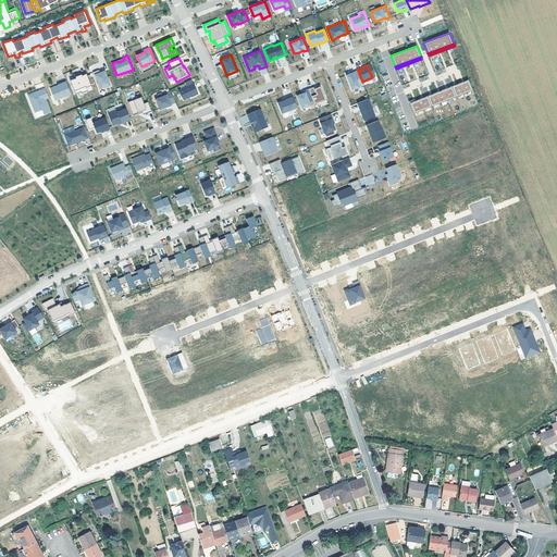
[(99,70),(93,72),(96,79),(97,78),(99,83),(97,83),(99,88),(104,86),(104,87),(111,85),(104,71),(100,72),(100,71),(99,70)]
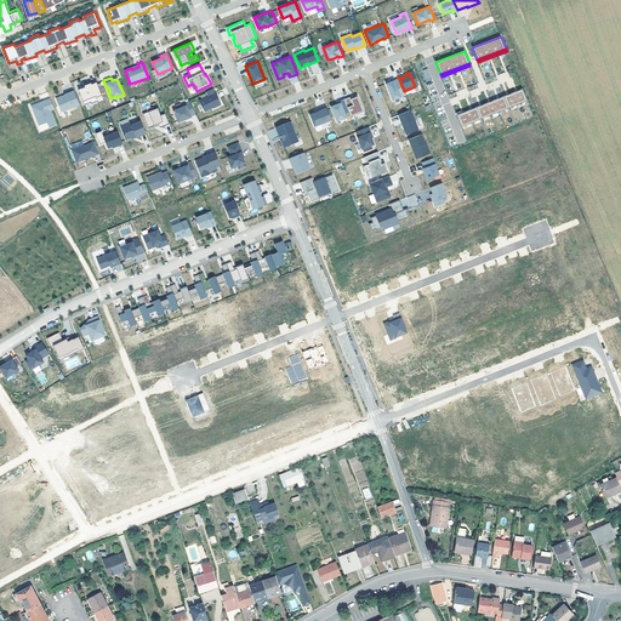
[(399,79),(386,84),(392,100),(405,95),(404,91),(399,79)]
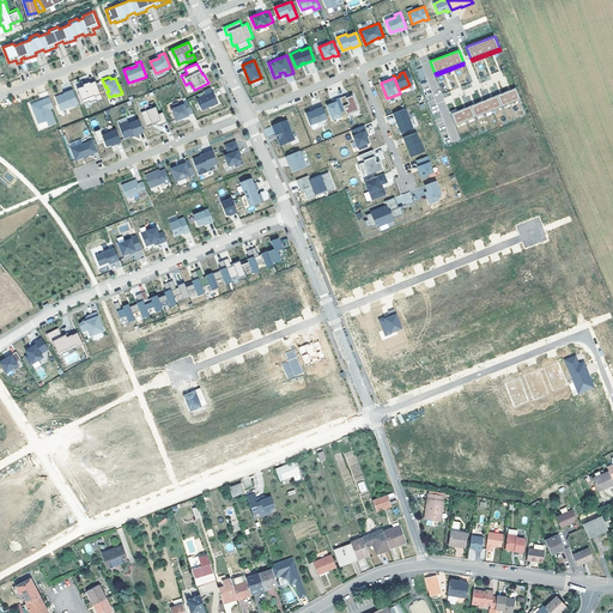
[(84,85),(78,87),(84,103),(90,101),(90,102),(97,99),(96,96),(101,93),(96,80),(90,83),(90,80),(85,83),(86,84),(84,85)]
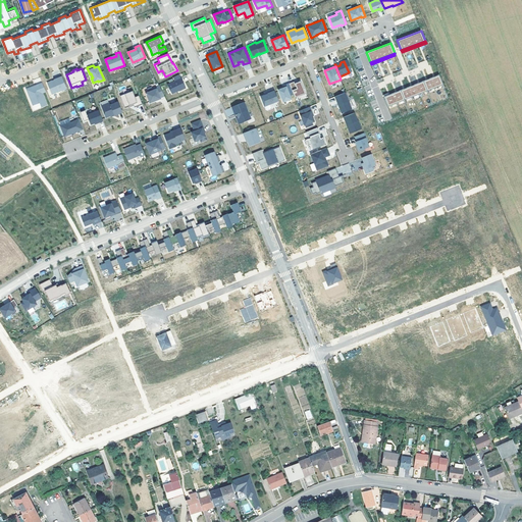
[(438,73),(384,97),(388,106),(442,84),(438,73)]
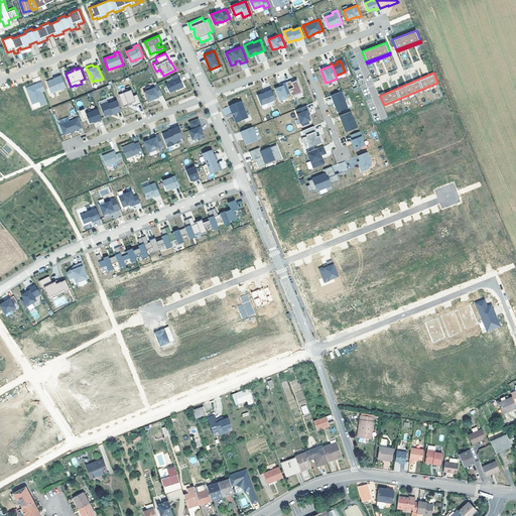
[(177,74),(171,76),(173,80),(165,84),(169,93),(176,89),(177,90),(183,87),(181,82),(181,83),(180,81),(181,81),(179,77),(178,77),(177,74)]
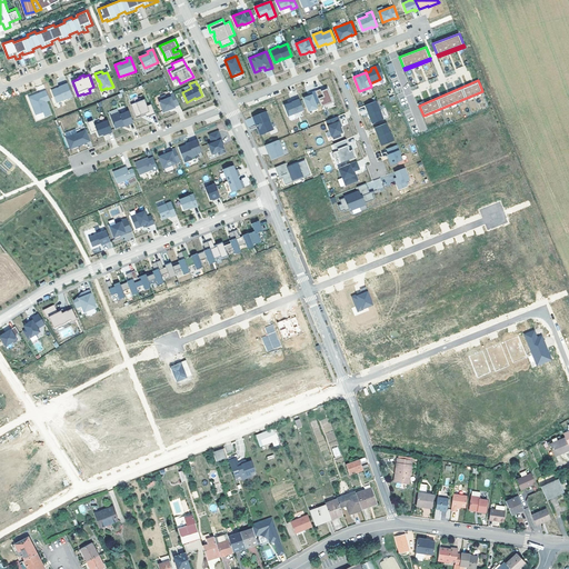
[(57,88),(51,90),(57,102),(72,96),(68,82),(59,86),(59,87),(60,88),(58,89),(57,88)]
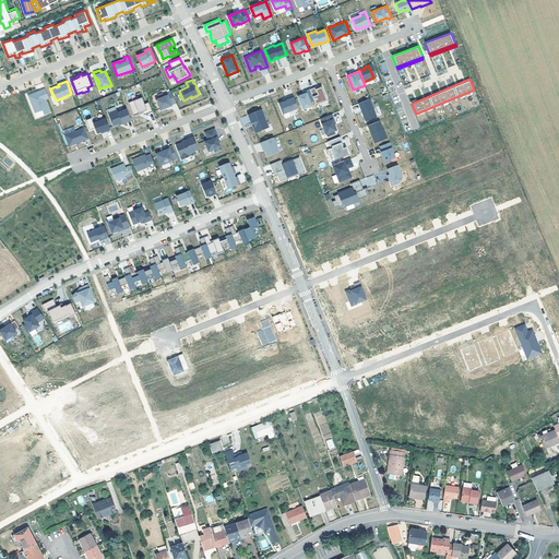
[(314,86),(310,88),(314,100),(316,104),(328,99),(322,86),(320,86),(316,88),(314,86)]
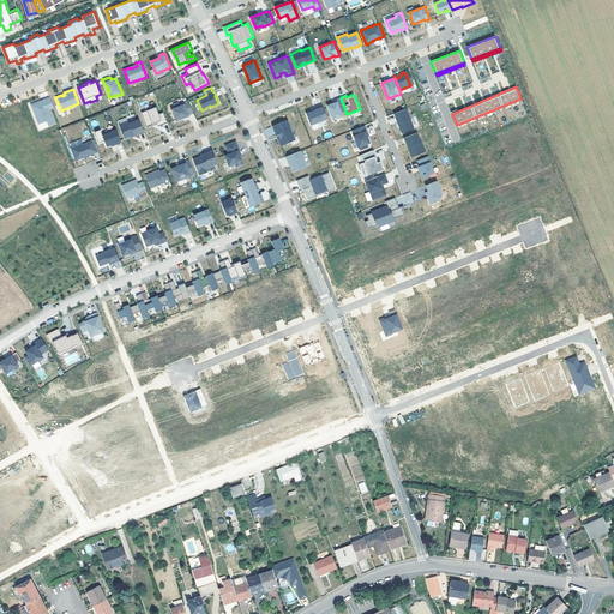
[(49,96),(31,104),(38,122),(47,120),(48,125),(55,122),(49,108),(54,107),(49,96)]
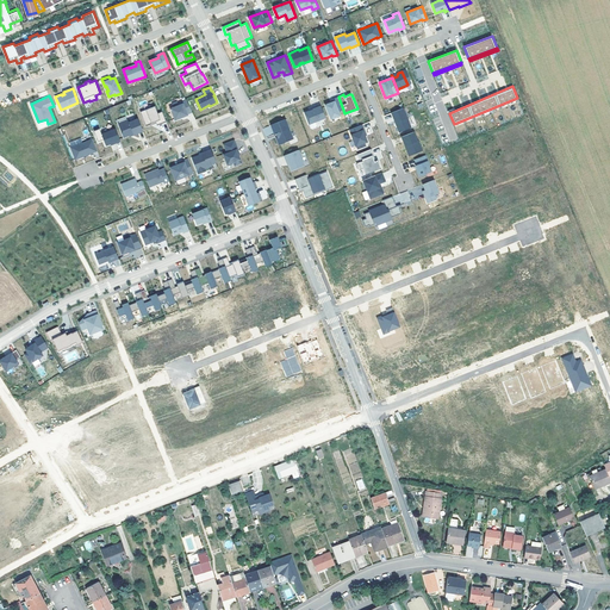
[(155,105),(139,111),(145,125),(151,123),(150,123),(155,120),(156,123),(156,125),(166,122),(156,97),(151,98),(155,105)]
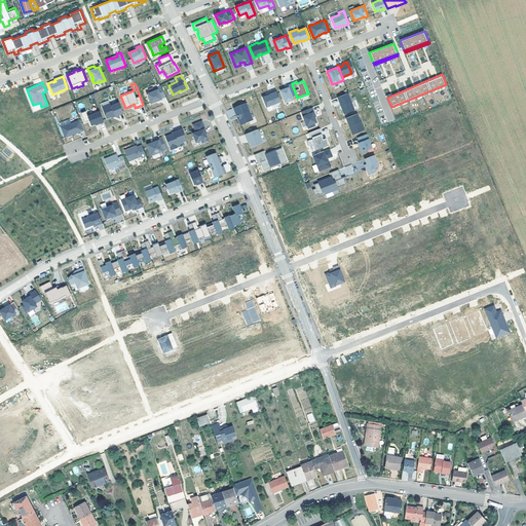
[(286,88),(280,90),(286,102),(293,99),(292,96),(296,95),(292,83),(287,85),(287,87),(288,88),(286,89),(286,88)]
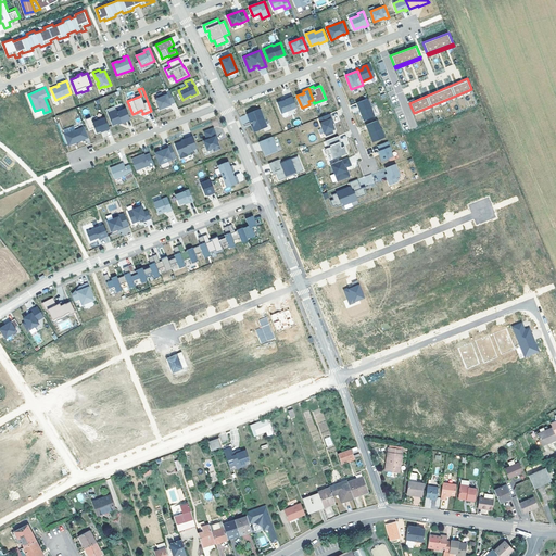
[(166,95),(155,100),(160,110),(171,105),(171,104),(175,103),(171,91),(166,93),(166,95)]
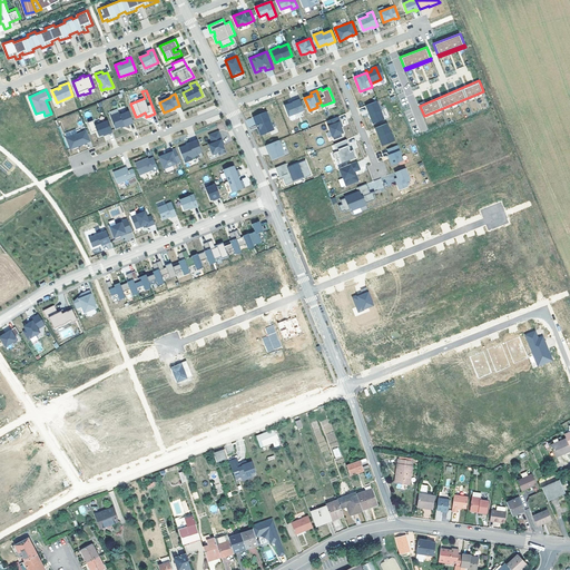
[(293,102),(285,105),(288,116),(304,109),(300,97),(292,100),(293,102)]
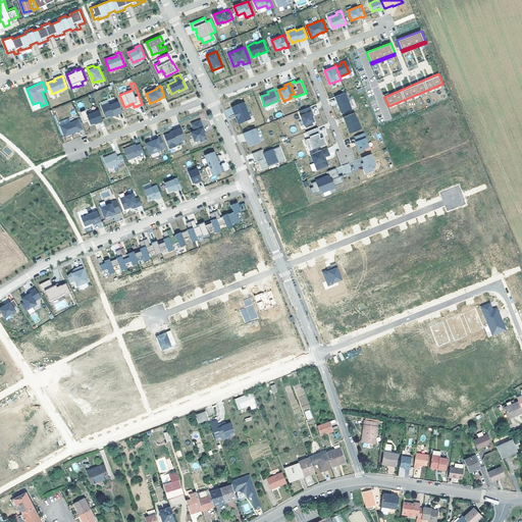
[(345,92),(335,96),(338,104),(340,104),(341,107),(340,107),(342,113),(352,109),(345,92)]
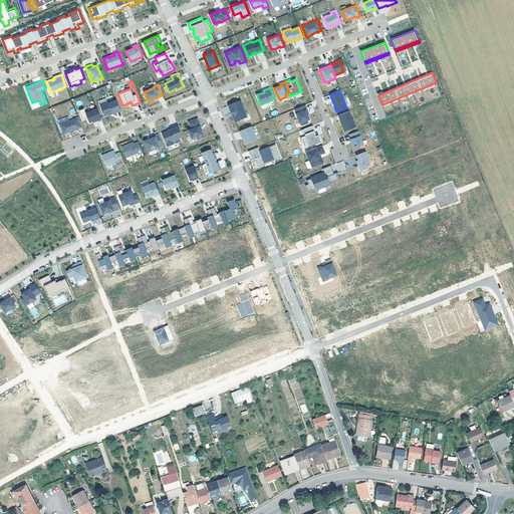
[(99,103),(104,114),(108,113),(111,111),(112,112),(120,109),(114,95),(106,98),(107,100),(99,103)]
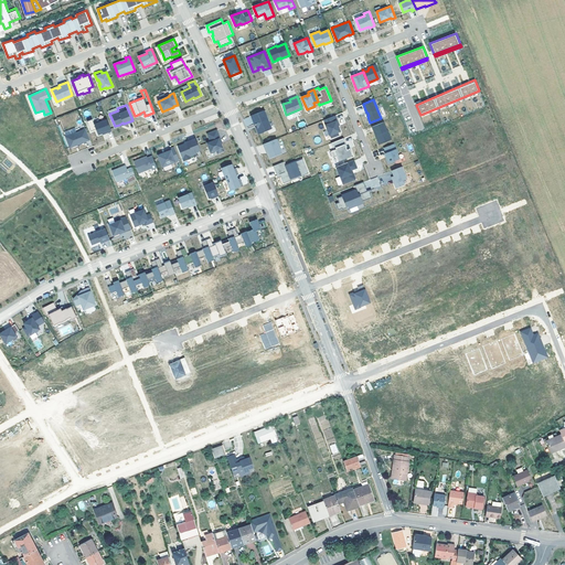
[(264,110),(251,116),(254,125),(256,124),(258,127),(256,128),(259,134),(272,128),(264,110)]
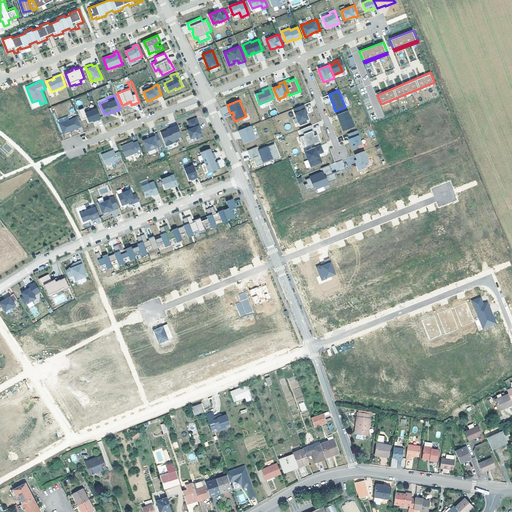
[(304,104),(294,108),(295,112),(295,113),(297,117),(300,125),(307,122),(306,119),(308,118),(306,114),(304,109),(306,108),(304,104)]
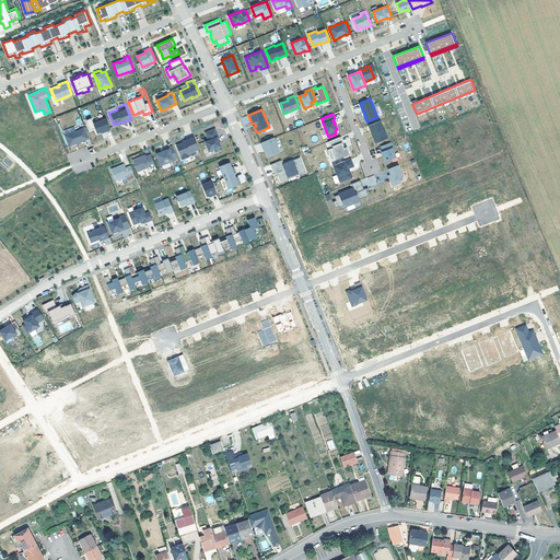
[(244,125),(251,123),(248,116),(242,118),(244,125)]
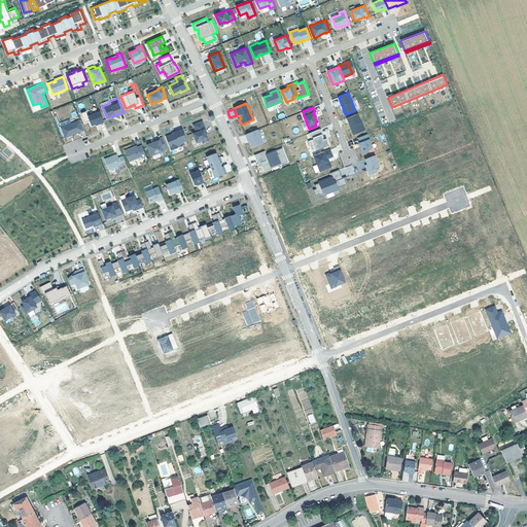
[(88,115),(90,119),(92,125),(95,124),(99,121),(99,123),(104,121),(99,110),(88,115)]
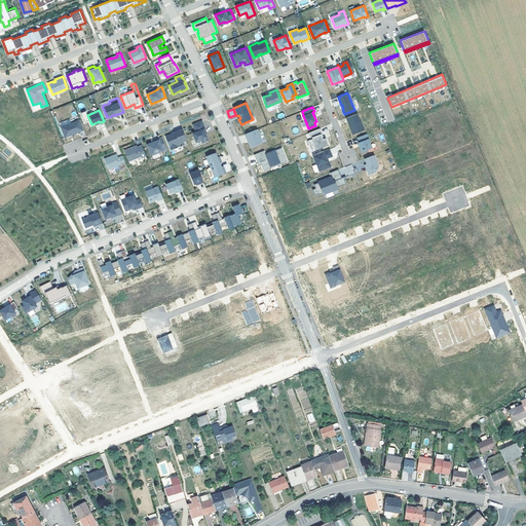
[(350,128),(353,134),(365,129),(361,121),(358,113),(346,117),(349,126),(350,125),(351,128),(350,128)]
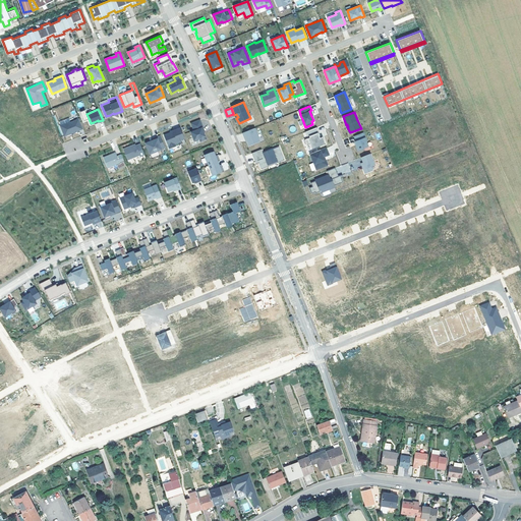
[(60,125),(64,135),(82,128),(78,118),(60,125)]
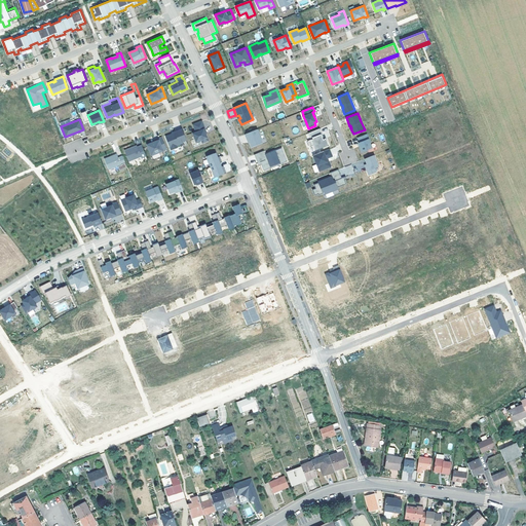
[(195,132),(192,133),(195,142),(200,140),(202,143),(208,140),(205,134),(203,128),(204,128),(201,120),(192,124),(195,132)]
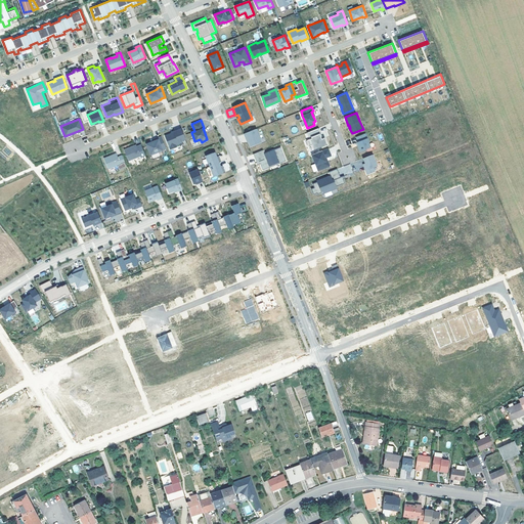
[(318,127),(309,131),(311,138),(310,139),(307,140),(309,145),(312,144),(314,149),(328,144),(324,137),(322,138),(320,133),(321,133),(318,127)]
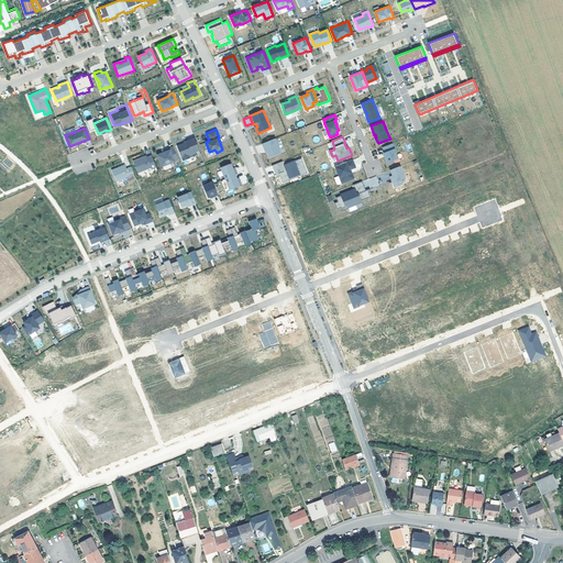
[(184,143),(177,145),(183,159),(189,157),(189,155),(196,152),(195,151),(199,150),(195,138),(186,141),(187,142),(184,143)]
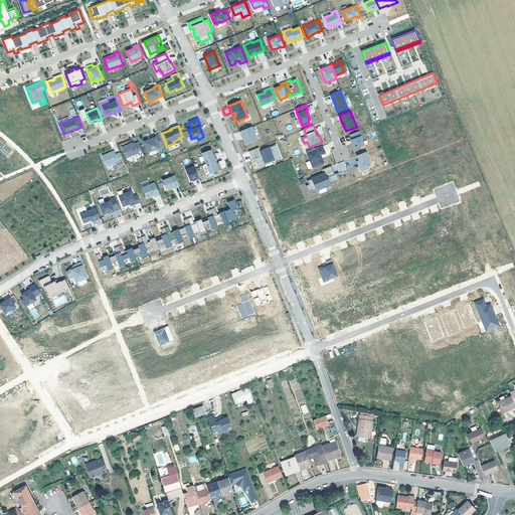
[(246,144),(256,140),(251,127),(239,132),(241,136),(242,136),(244,139),(246,144)]
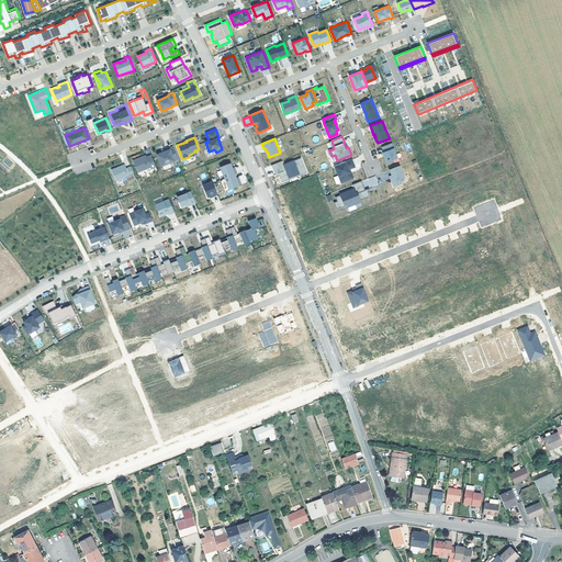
[(392,143),(382,146),(384,152),(385,156),(384,156),(386,161),(397,157),(392,143)]
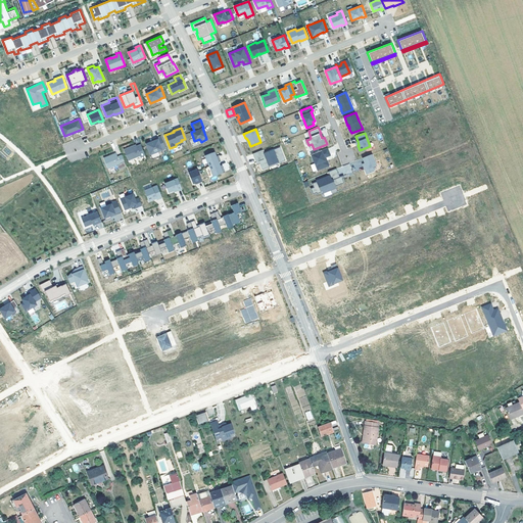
[(151,141),(146,143),(150,154),(165,148),(160,136),(153,139),(153,140),(151,141)]
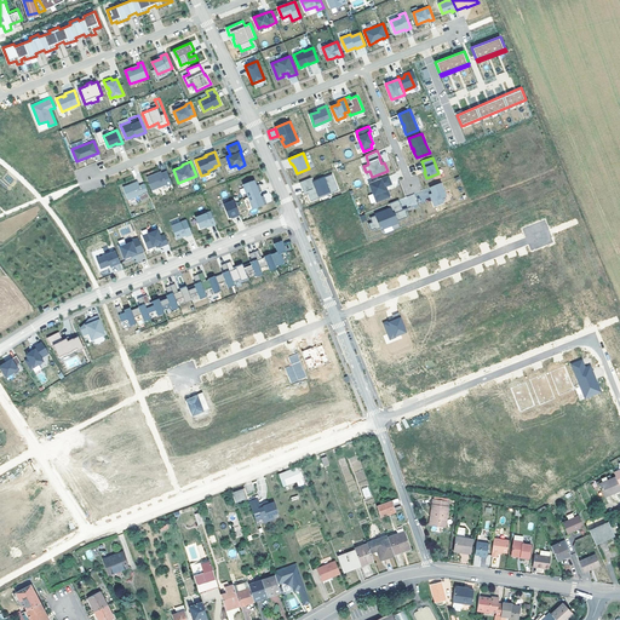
[(161,171),(147,177),(151,189),(166,184),(166,185),(172,183),(166,171),(161,173),(161,171)]
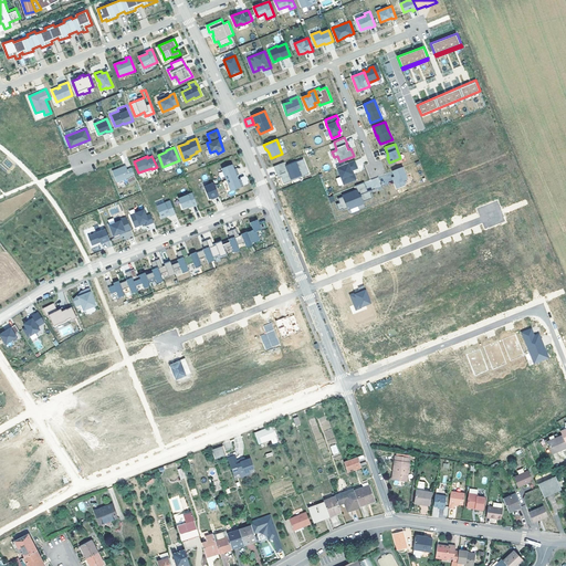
[(284,161),(273,166),(278,175),(280,174),(281,176),(284,184),(292,180),(291,178),(301,175),(301,176),(308,174),(303,159),(285,166),(284,161)]
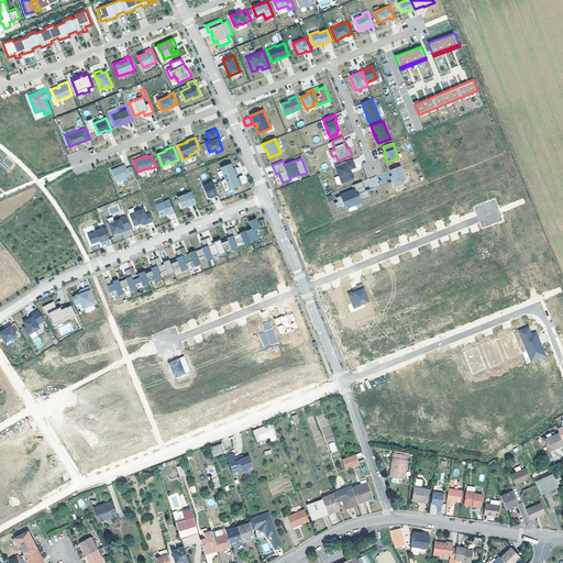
[(353,158),(335,166),(342,183),(354,178),(352,172),(351,173),(350,169),(351,169),(356,167),(353,158)]
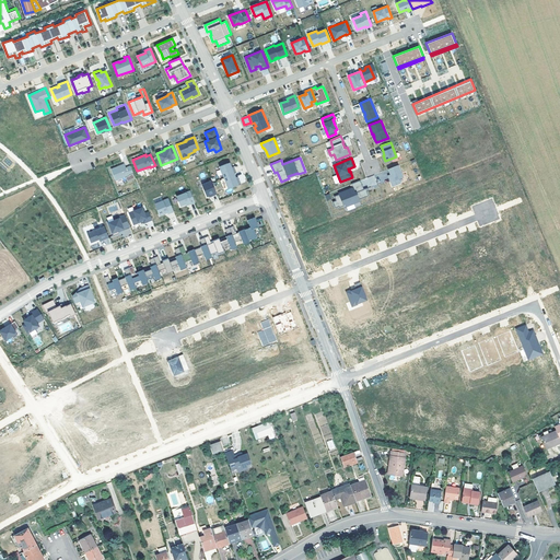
[(230,162),(219,165),(223,177),(234,173),(236,172),(234,167),(232,168),(231,166),(230,162)]
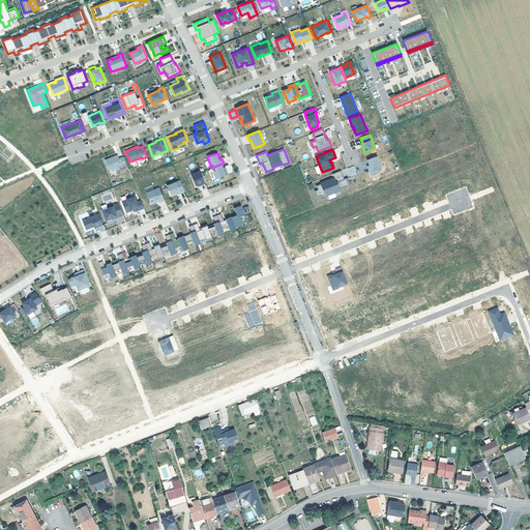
[(117,154),(105,159),(109,170),(118,167),(120,172),(127,169),(123,156),(119,158),(117,154)]
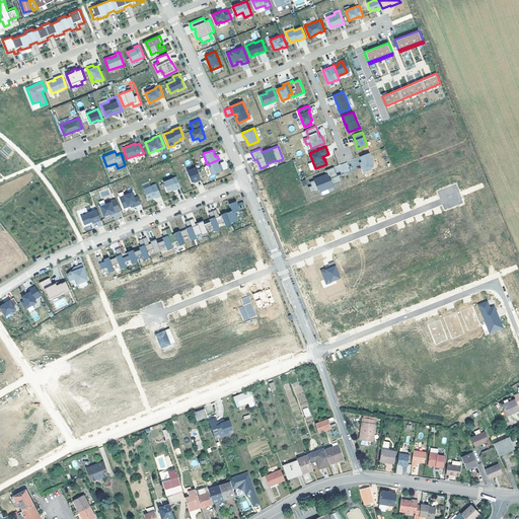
[(370,165),(373,164),(369,153),(360,156),(362,161),(364,167),(362,168),(364,172),(371,169),(370,165)]
